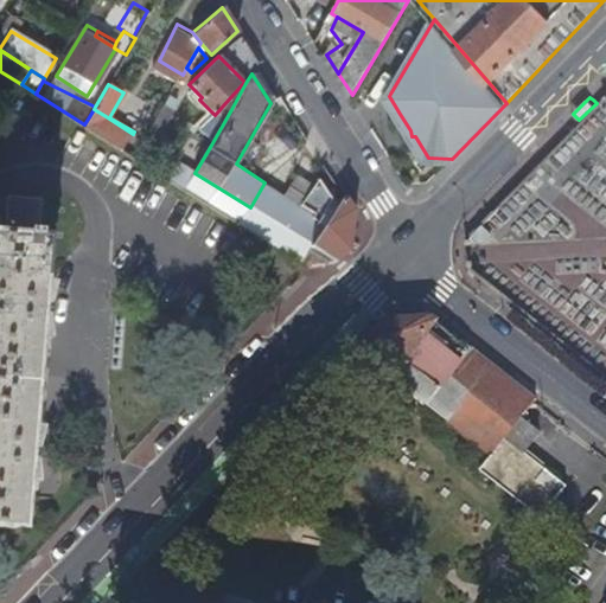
[(146,122),(152,126),(165,103),(166,102),(159,98),(146,122)]
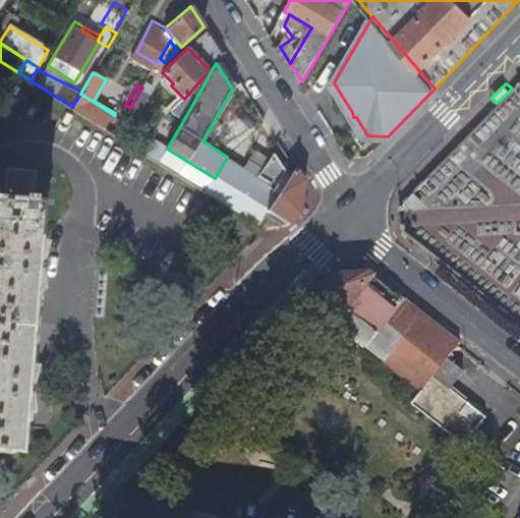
[(150,94),(141,89),(130,108),(130,109),(137,113),(150,94)]
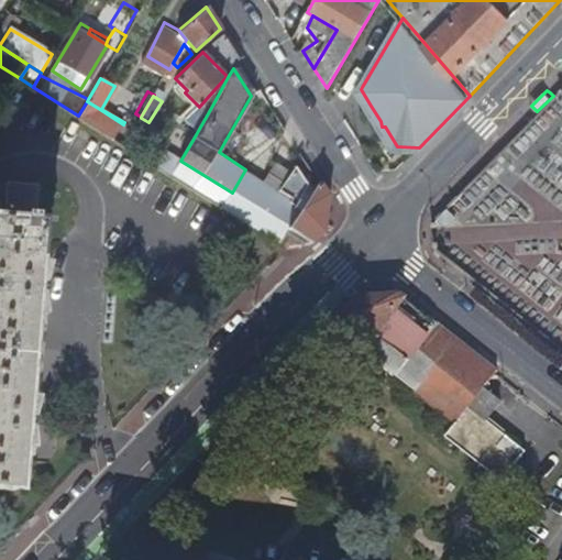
[(213,103),(206,99),(199,107),(194,101),(185,117),(194,122),(188,132),(195,136),(213,103)]
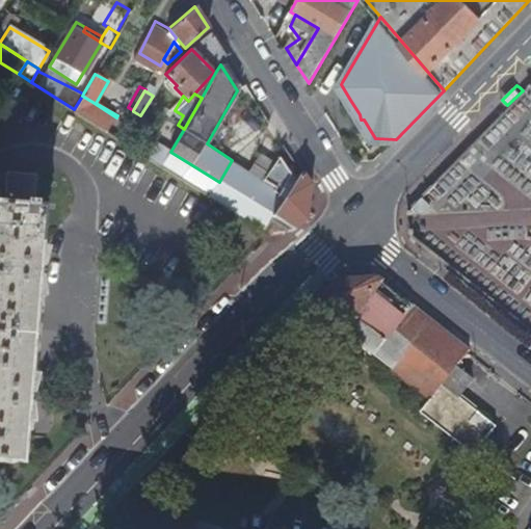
[(108,130),(116,117),(93,102),(82,96),(74,109),(108,130)]
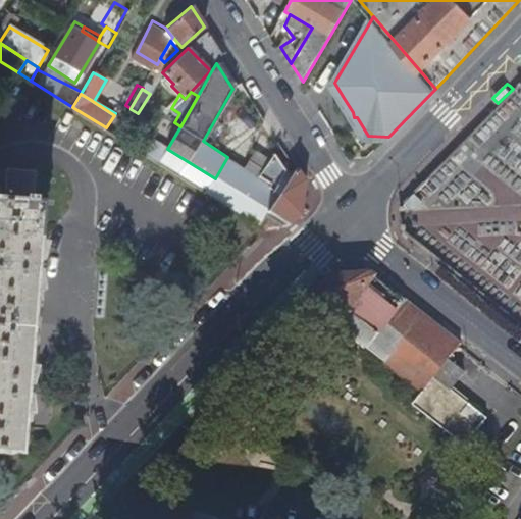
[(160,162),(167,149),(154,140),(146,153),(160,162)]
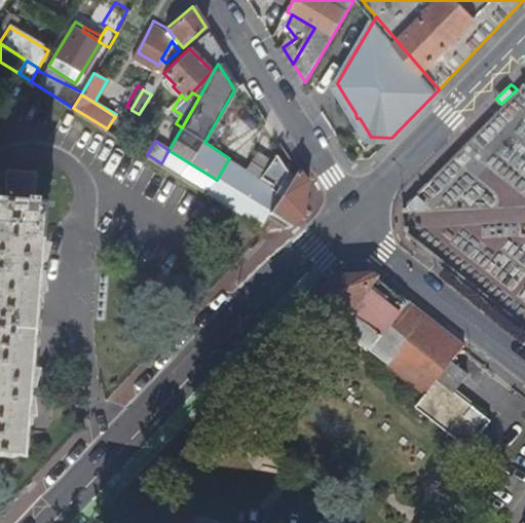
[(209,193),(217,180),(169,150),(161,163),(209,193)]
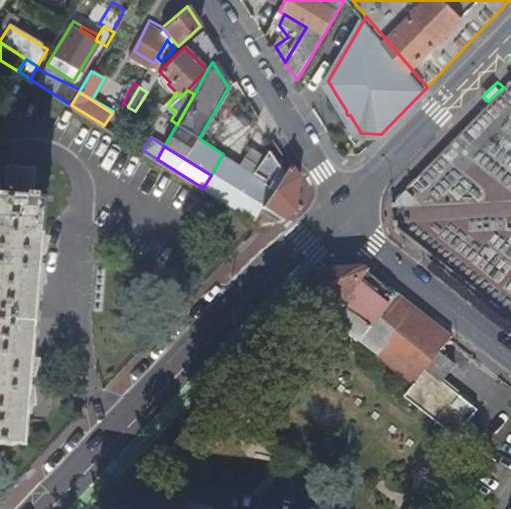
[(263,158),(248,149),(239,164),(270,184),(271,182),(281,168),(269,150),(263,158)]
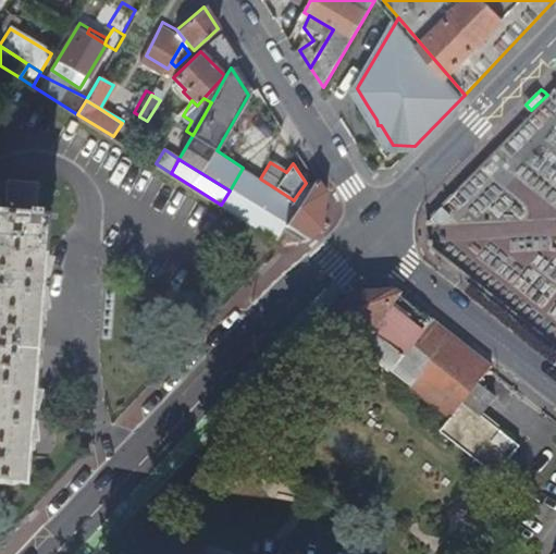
[(291,205),(294,200),(260,179),(243,168),(230,191),(284,225),(296,208),(291,205)]
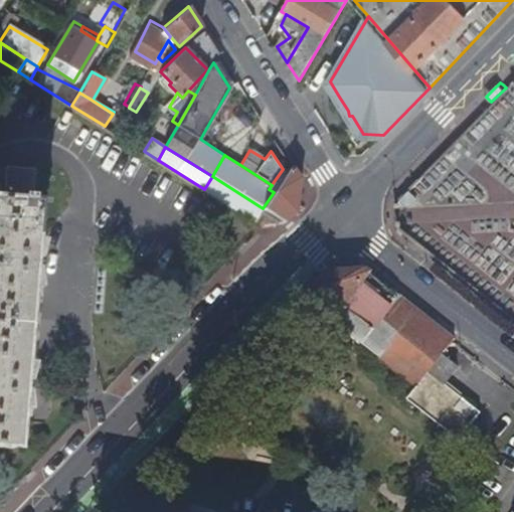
[(286,174),(283,169),(273,183),(278,186),(286,174)]
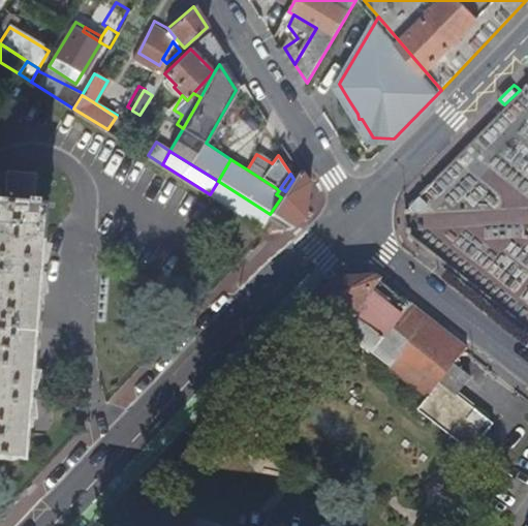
[(285,191),(280,188),(279,190),(276,194),(281,197),(270,214),(279,220),(289,226),(290,227),(304,218),(308,192),(296,175),(293,179),(285,191)]
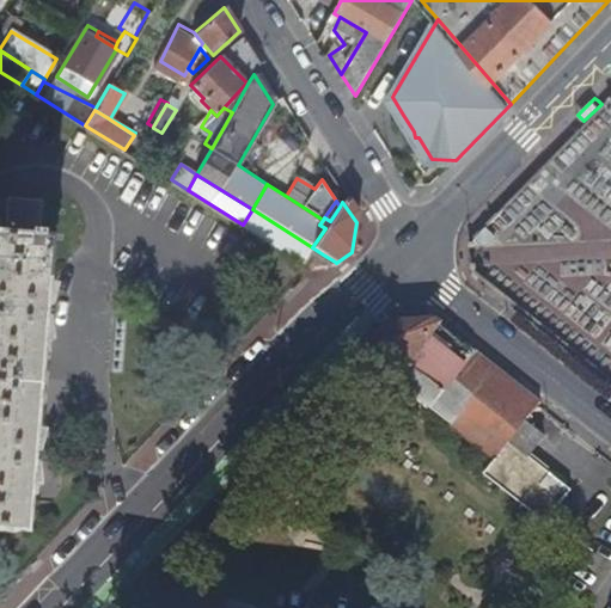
[(301,262),(312,247),(252,209),(243,225),(301,262)]
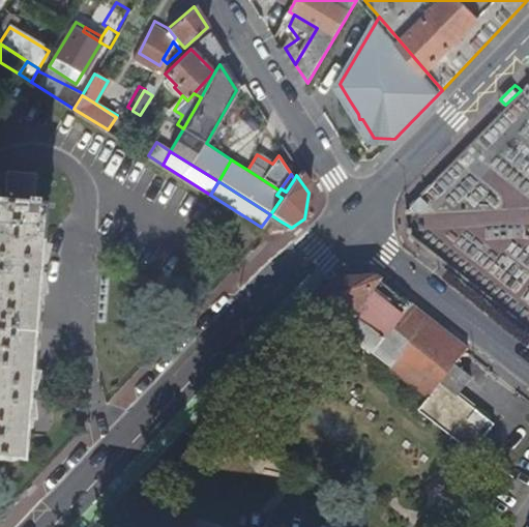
[(420,195),(412,203),(419,210),(423,210),(430,203),(420,195)]
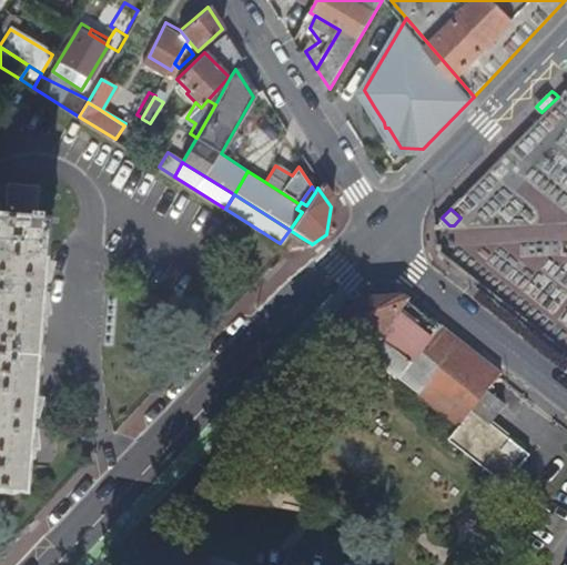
[(0,520),(17,522),(42,214),(12,211),(9,249),(0,248),(0,520)]
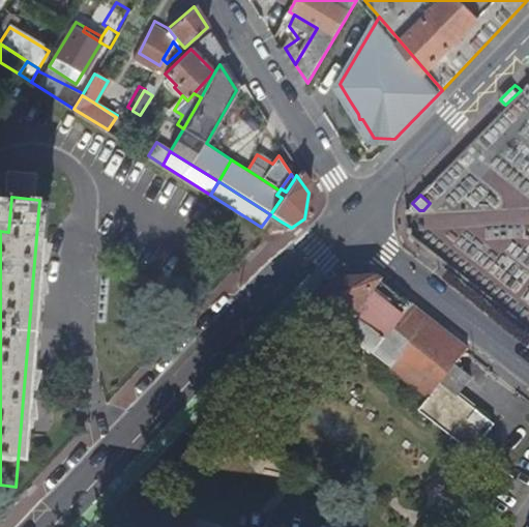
[(261,227),(269,232),(290,227),(280,221),(270,214),(261,227)]
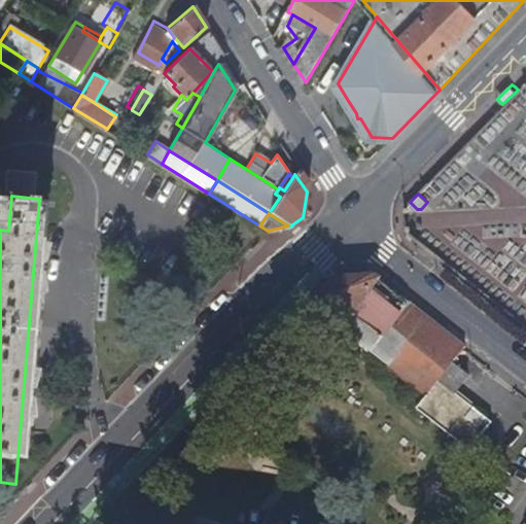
[(338,275),(314,301),(325,309),(428,390),(428,391),(441,376),(455,359),(468,343),(377,272),(338,275)]
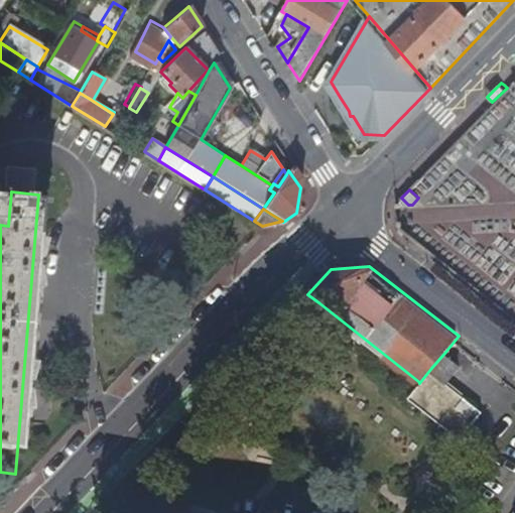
[(164,338),(167,341),(181,327),(176,321),(161,336),(164,338)]
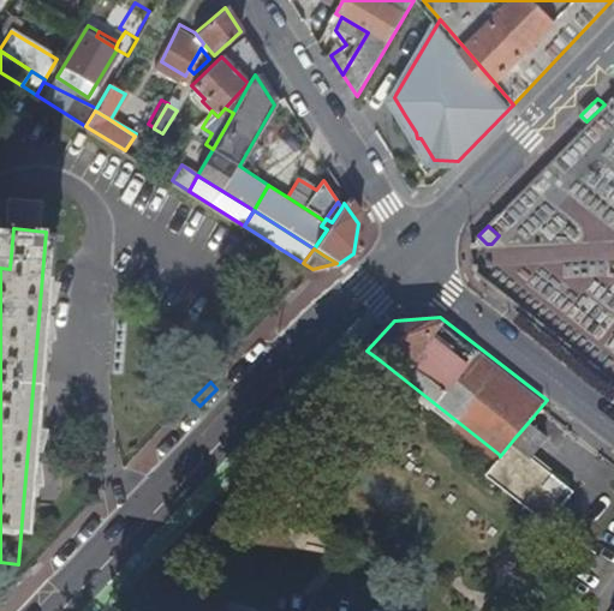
[(425,409),(393,383),(387,390),(419,417),(425,409)]
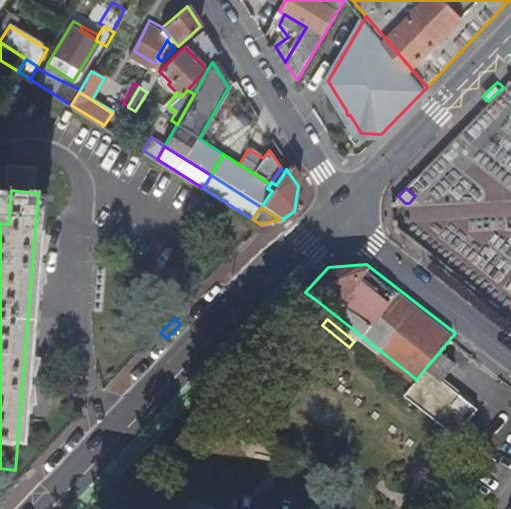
[(443,378),(457,361),(442,349),(428,365),(443,378)]
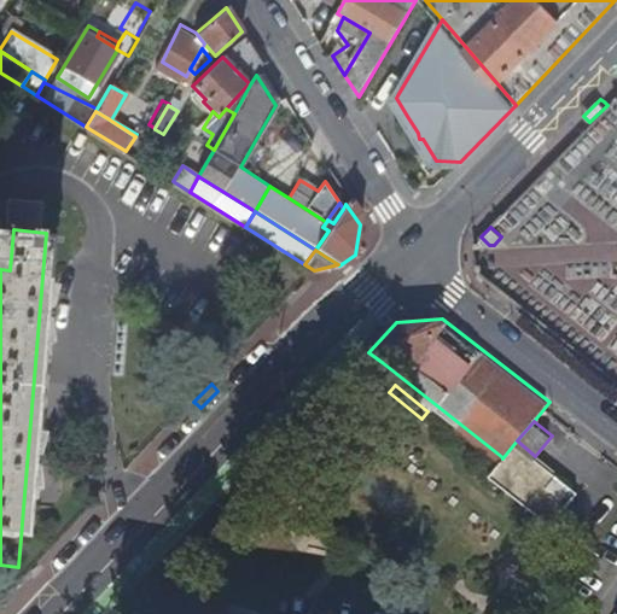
[(492,473),(552,522),(578,491),(535,456),(517,440),(502,458),(492,473)]
